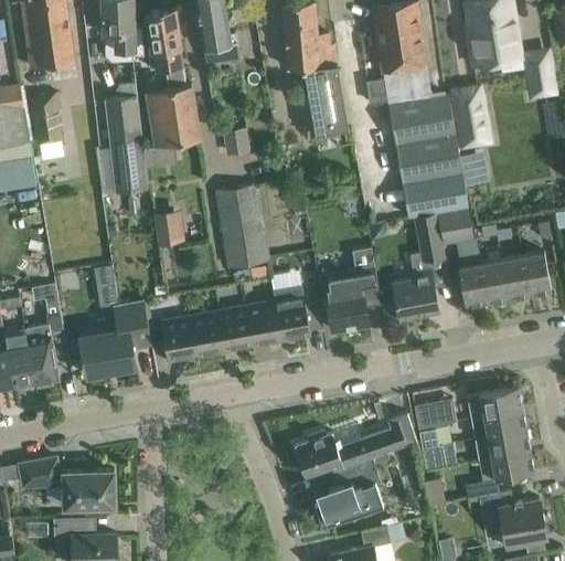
[(74,64),(64,0),(29,0),(22,1),(32,71),(74,64)]
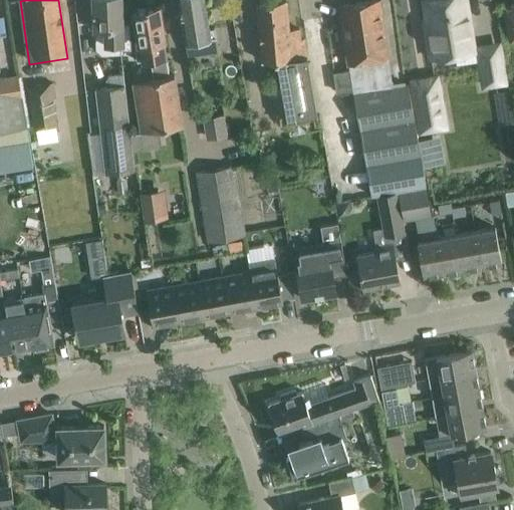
[(121,18),(120,0),(87,0),(89,31),(97,31),(97,51),(103,56),(121,55),(121,53),(132,52),(130,25),(121,25),(121,18)]
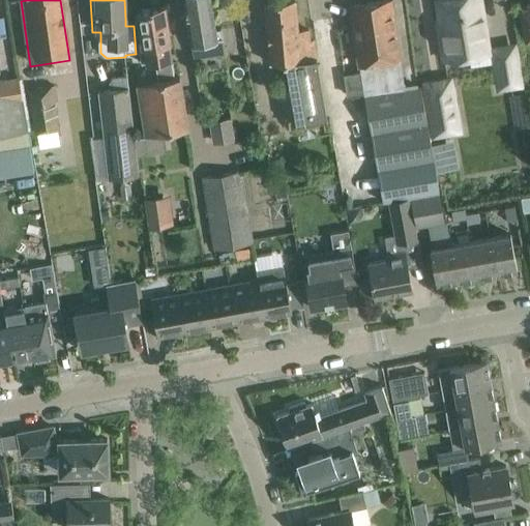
[(217,41),(212,13),(210,0),(182,0),(185,18),(190,47),(217,41)]
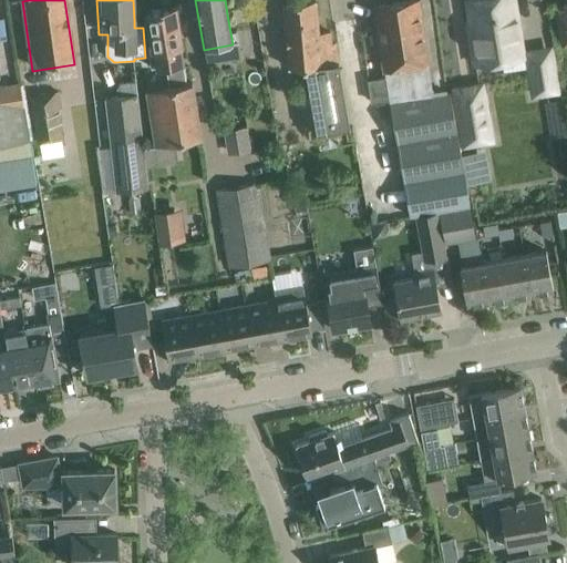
[(523,61),(513,0),(473,0),(467,1),(471,24),(467,24),(475,69),(523,61)]
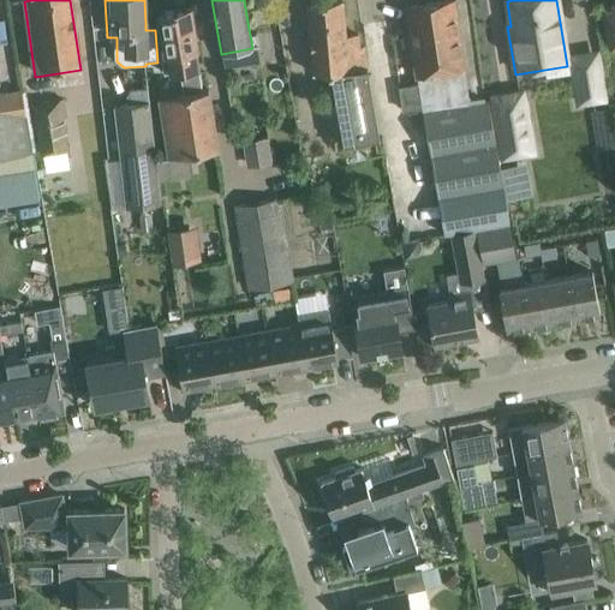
[(465,73),(458,27),(454,3),(406,10),(417,81),(446,238),(475,232),(509,226),(512,226),(490,105),(471,108),(465,73)]
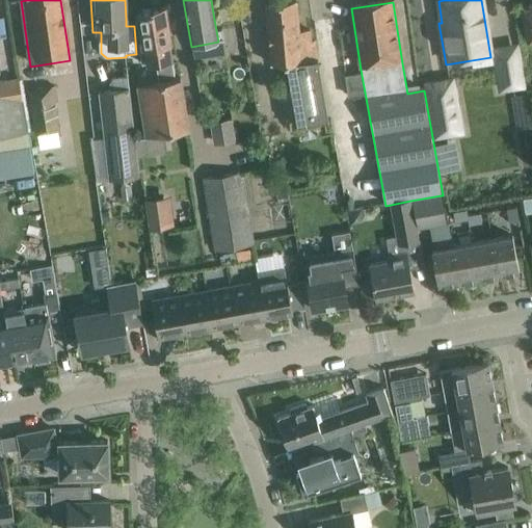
[(266,5),(267,26),(270,68),(286,67),(296,127),(327,121),(316,44),(310,45),(309,32),(298,33),(295,3),(266,5)]
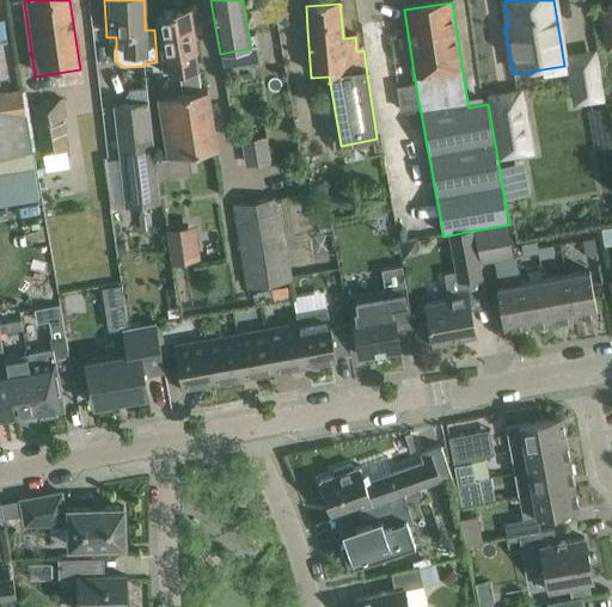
[(159,100),(169,160),(216,153),(208,97),(200,98),(193,53),(196,53),(194,35),(189,11),(159,17),(163,41),(165,54),(160,54),(164,77),(179,74),(183,97),(159,100)]
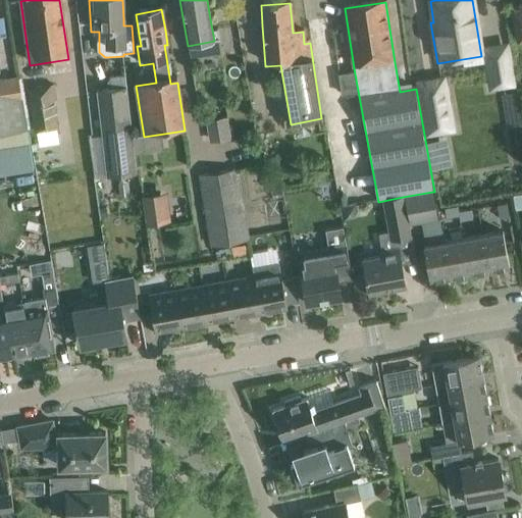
[(509,44),(480,48),(488,94),(517,89),(509,44)]
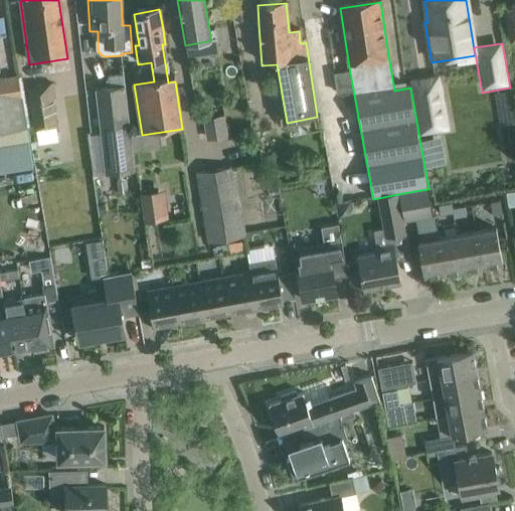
[(0,134),(27,130),(19,79),(0,82),(0,134)]
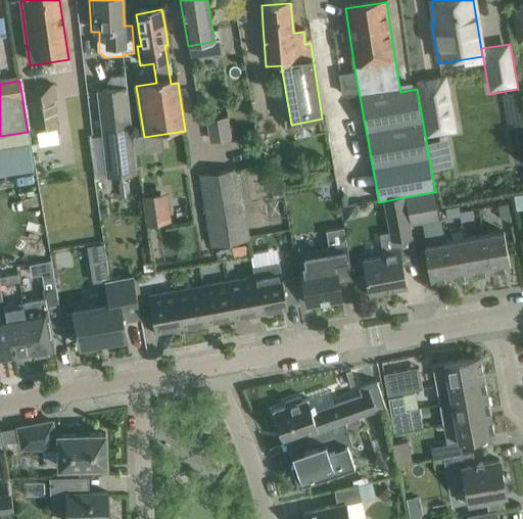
[(453,133),(444,81),(419,85),(428,137),(453,133)]
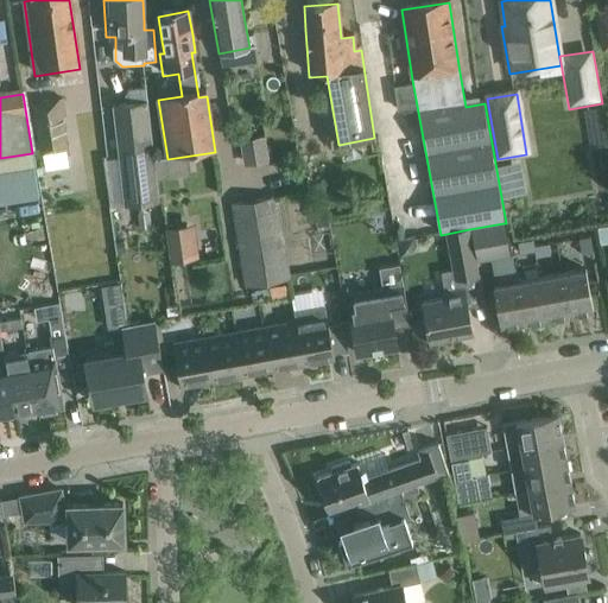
[(61,102),(32,107),(40,159),(43,158),(45,173),(69,170),(67,154),(69,154),(61,102)]
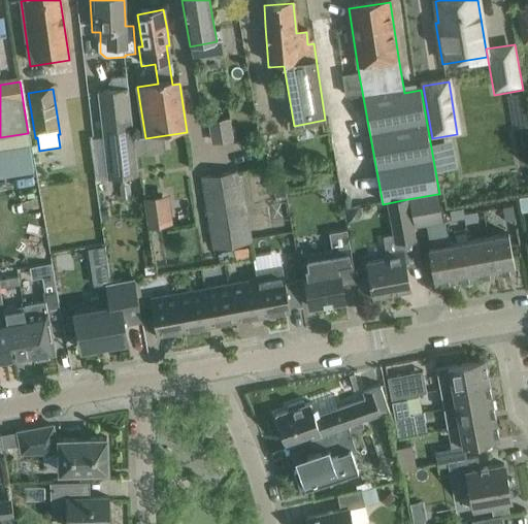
[(98,95),(107,182),(137,178),(127,91),(98,95)]
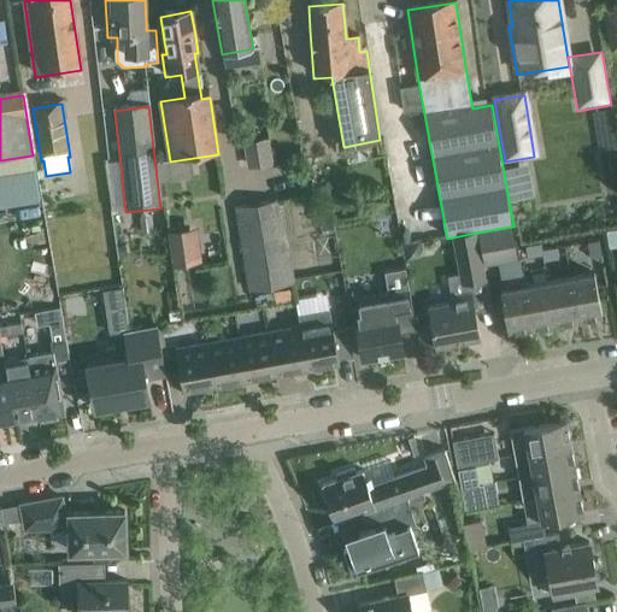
[(247,171),(272,168),(268,141),(242,145),(247,171)]
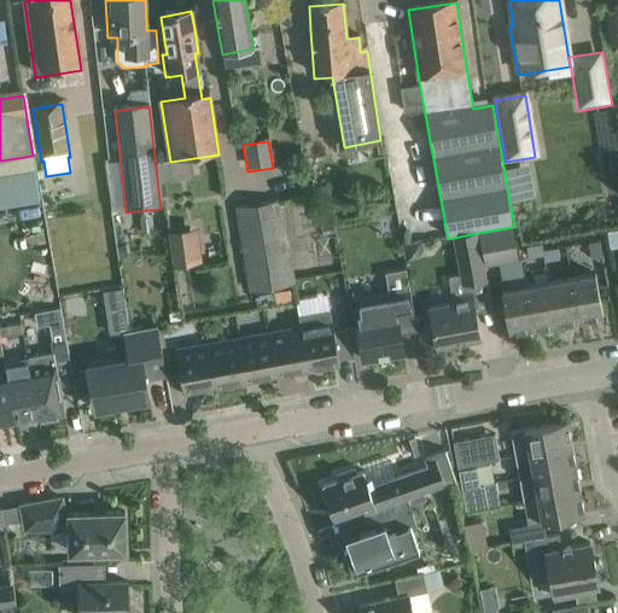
[(280,203),(235,210),(250,293),(293,286),(280,203)]
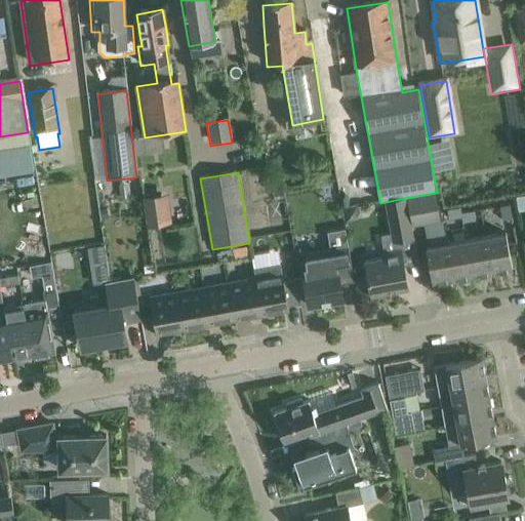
[(405,198),(406,205),(411,229),(440,224),(435,193),(405,198)]
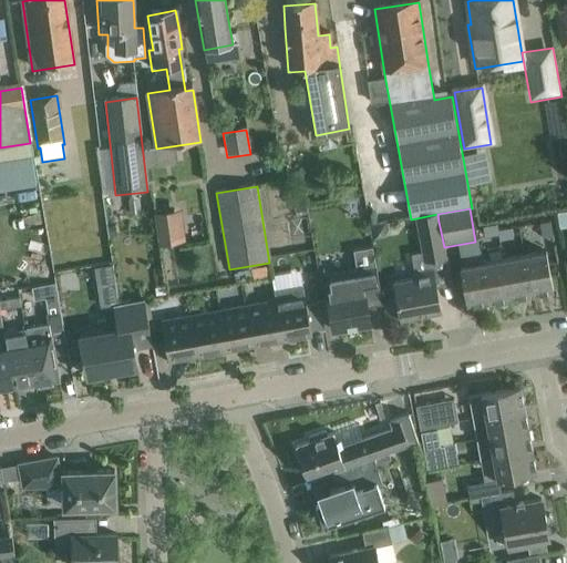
[(182,211),(154,215),(158,246),(186,243),(182,211)]
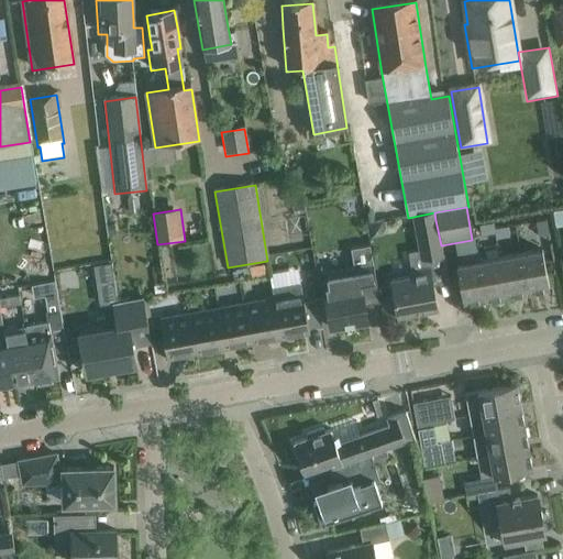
[(443,258),(441,245),(435,220),(415,223),(421,261),(443,258)]
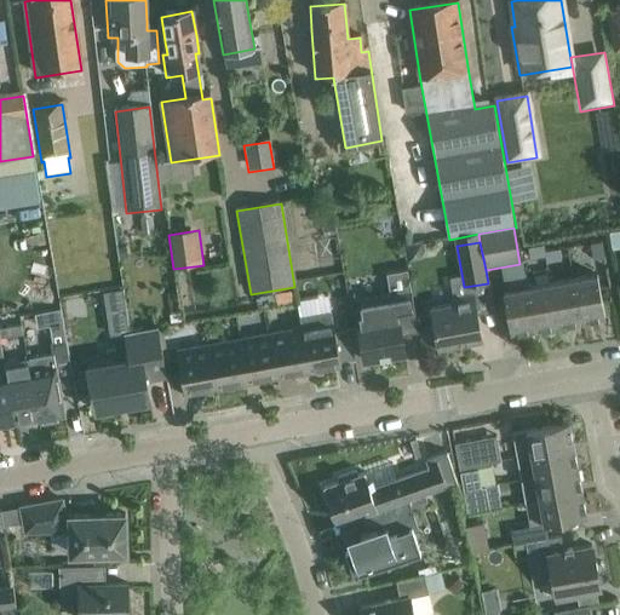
[(606,260),(602,245),(591,246),(593,262),(606,260)]
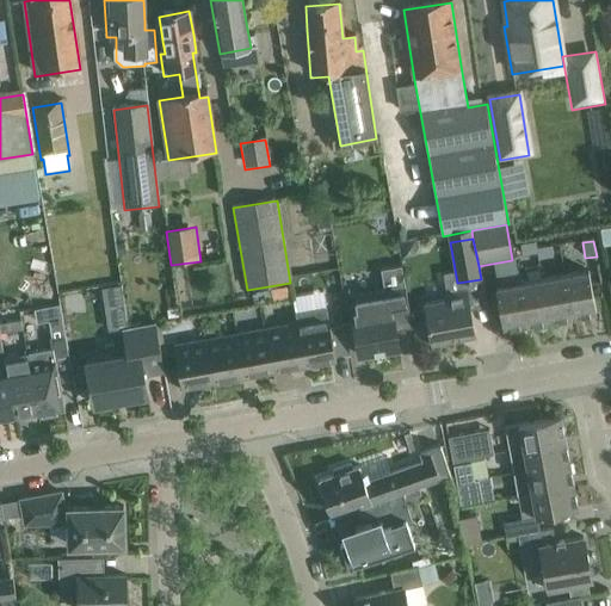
[(536,251),(535,243),(520,246),(523,259),(536,257),(537,257),(536,251)]
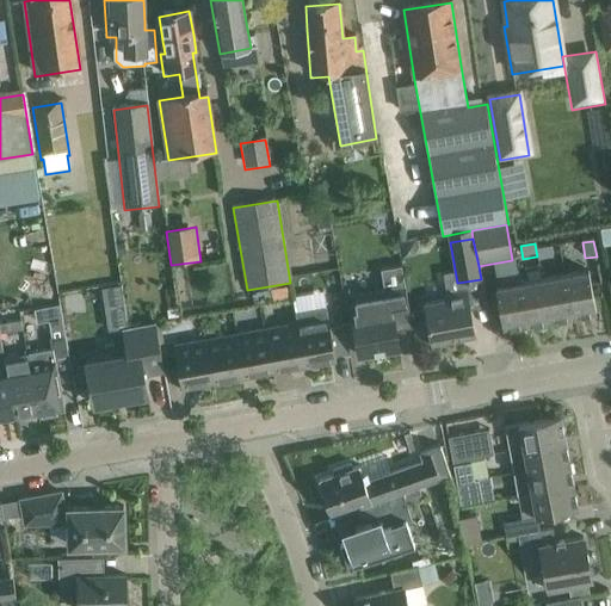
[(537,257),(536,257),(537,265),(554,263),(553,248),(536,251),(537,257)]
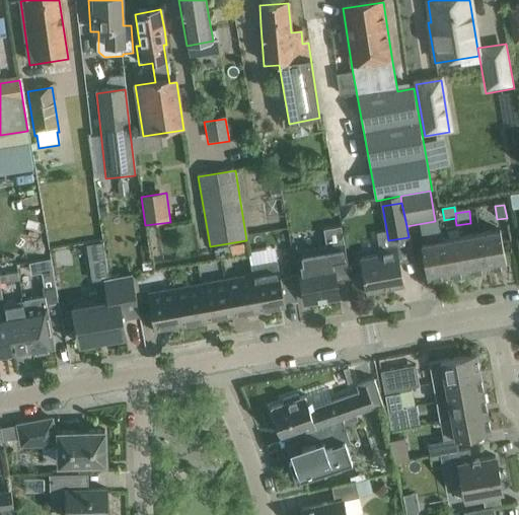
[(300,276),(292,277),(295,296),(303,295),(305,305),(339,299),(337,283),(350,281),(347,261),(345,246),(341,229),(323,232),(326,249),(321,250),(299,254),(302,270),(299,271),(300,276)]
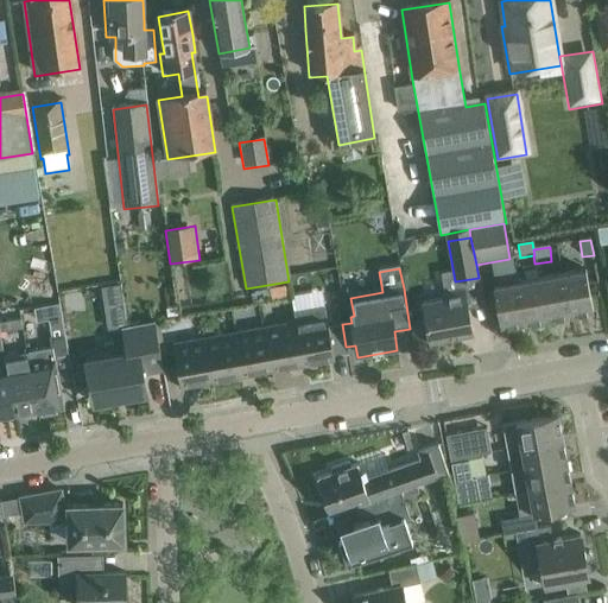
[(587,273),(563,278),(570,318),(594,313),(587,273)]
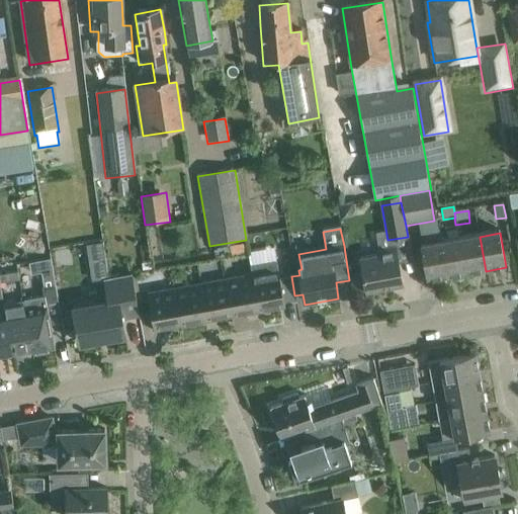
[(459,240),(466,275),(486,271),(480,237),(459,240)]
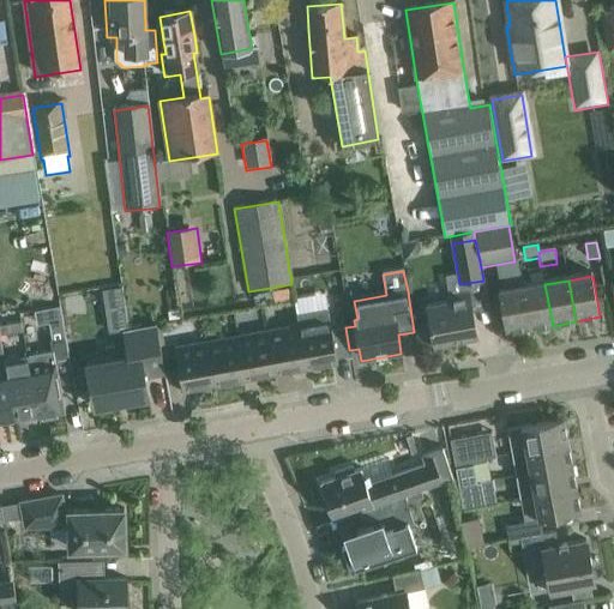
[(522,289),(529,330),(553,326),(545,284),(522,289)]
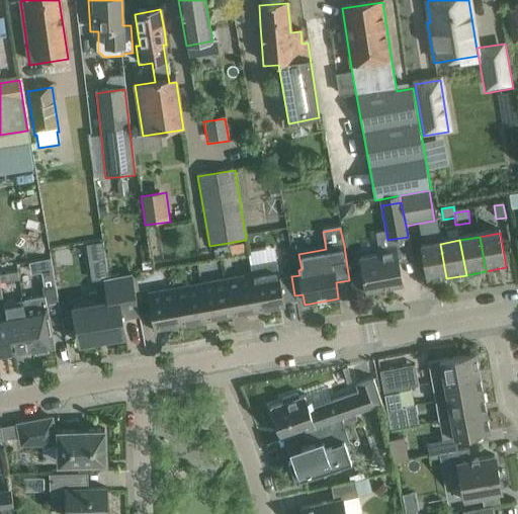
[(427,282),(446,278),(440,244),(420,247),(427,282)]
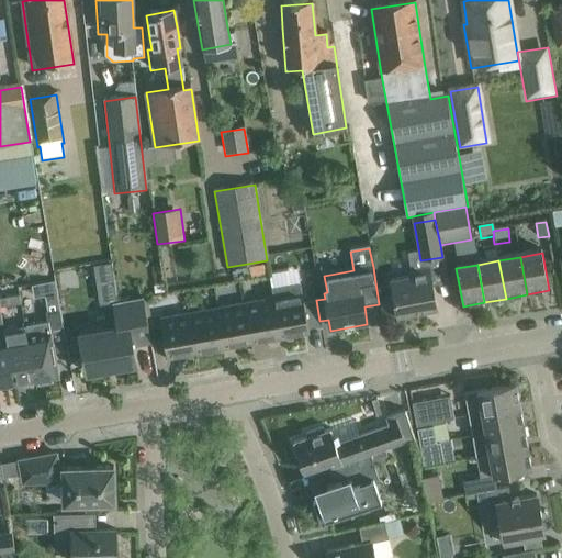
[(160,268),(152,269),(154,288),(164,287),(160,268)]
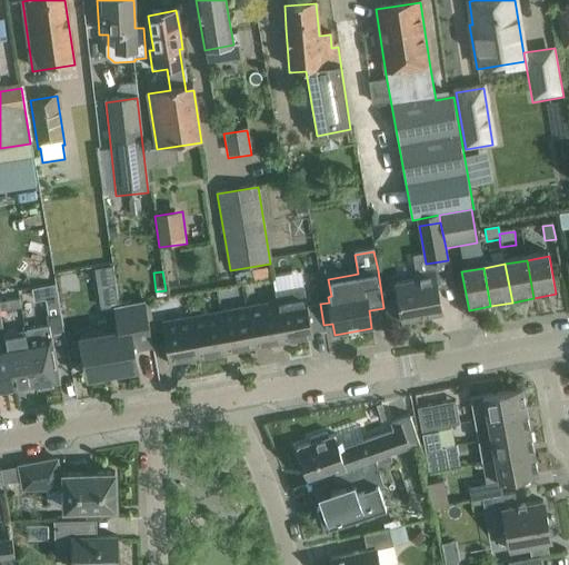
[(113,273),(96,273),(102,315),(103,310),(119,308),(113,273)]
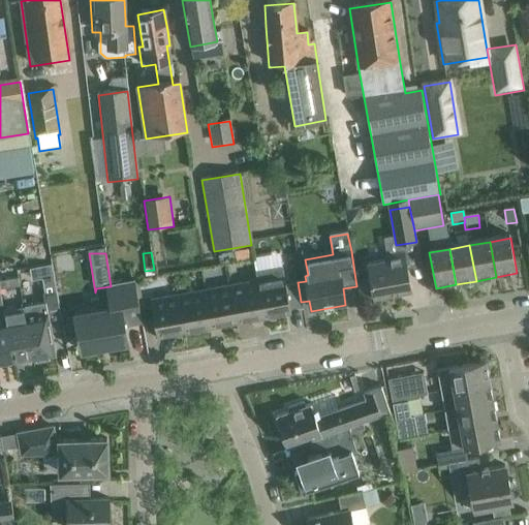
[(411,292),(407,272),(404,253),(385,256),(386,263),(368,266),(374,300),(411,292)]
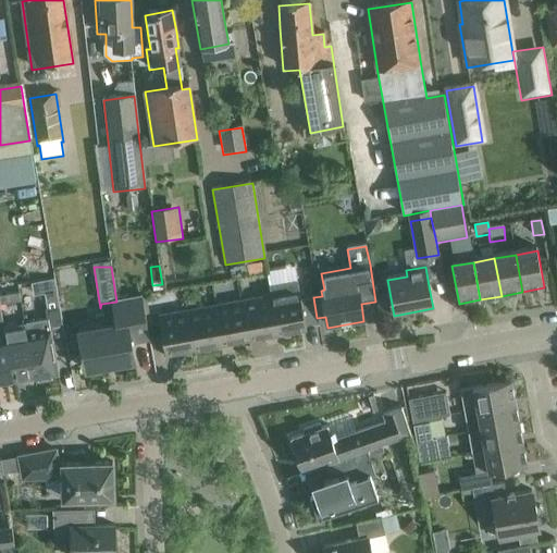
[(271,284),(298,281),(297,268),(270,270),(271,284)]
